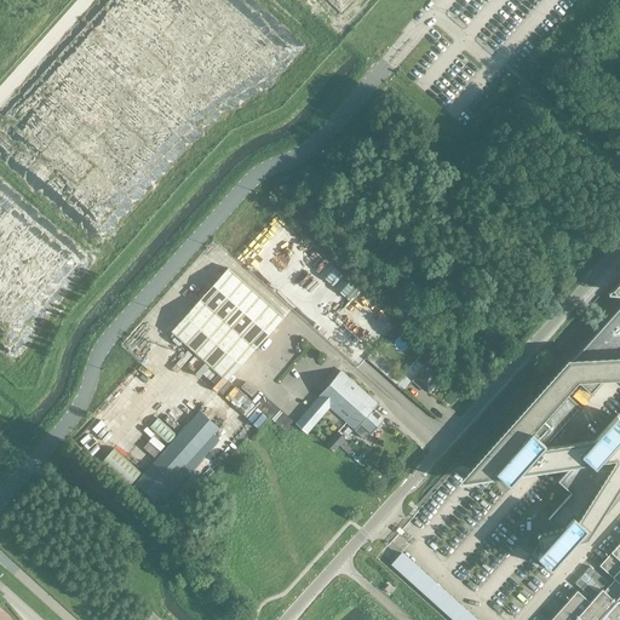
[(227,382),(283,317),(228,269),(171,332),(227,382)]
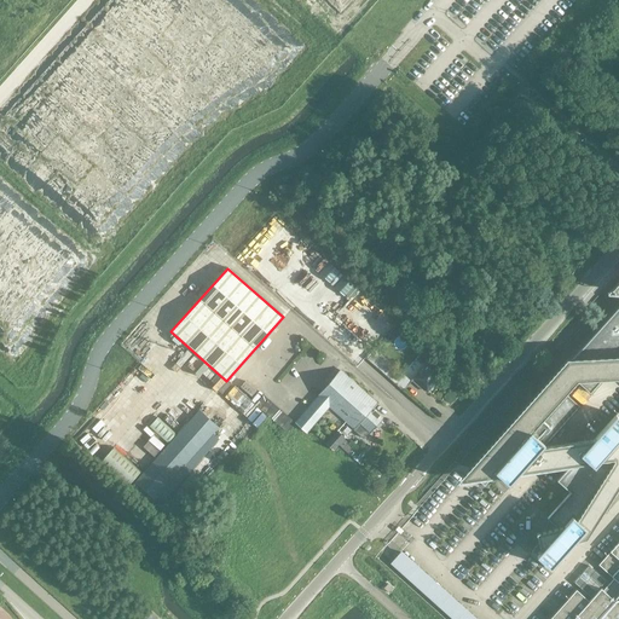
[(618,279),(607,293),(618,294),(618,306),(573,358),(567,359),(458,484),(479,480),(484,486),(491,479),(501,478),(509,485),(518,475),(570,467),(557,481),(571,492),(548,519),(557,527),(536,533),(538,543),(531,550),(550,568),(565,554),(566,555),(574,545),(573,543),(574,542),(586,538),(608,504),(618,491),(618,279)]
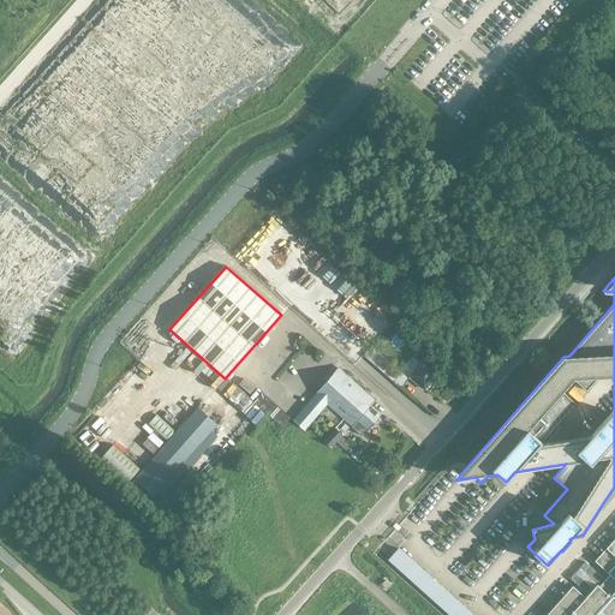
[(372,347),(365,357),(401,388),(410,378),(372,347)]
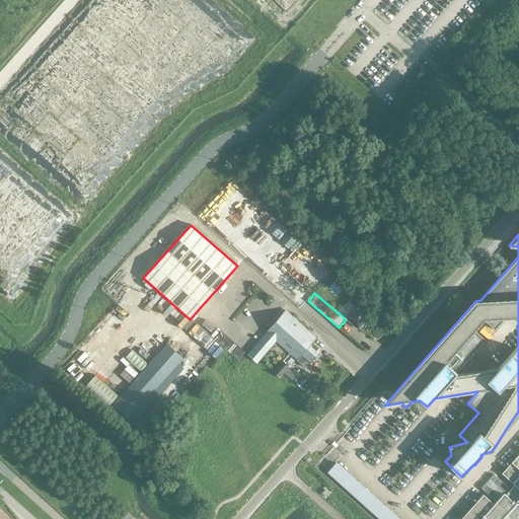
[(371,314),(365,308),(368,304),(363,299),(359,303),(360,304),(347,319),(348,320),(350,319),(359,327),(371,314)]
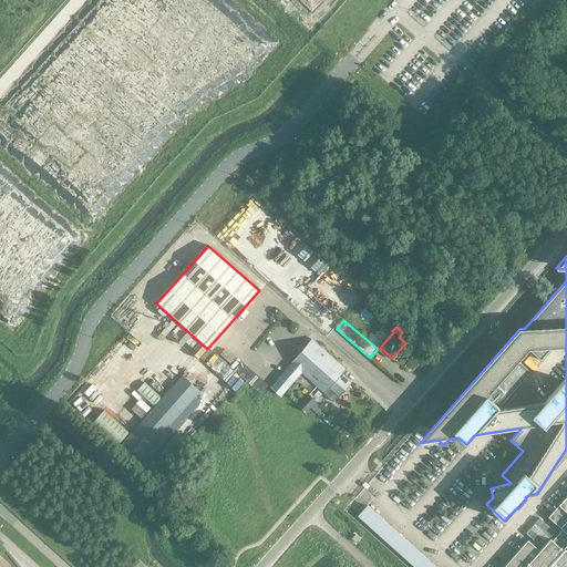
[(313,340),(284,373),(270,388),(281,397),(302,372),(328,394),(327,397),(333,402),(351,382),(341,373),(347,369),(313,340)]
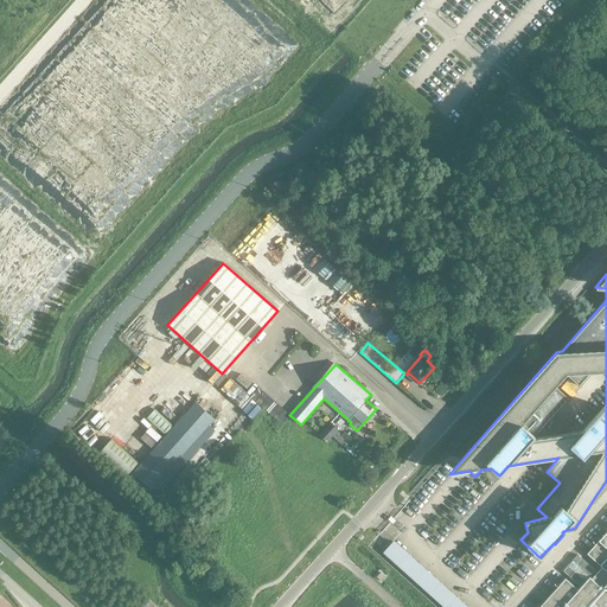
[(254,416),(264,404),(281,419),(288,410),(259,387),(262,383),(249,372),(240,384),(231,377),(222,389),(254,416)]
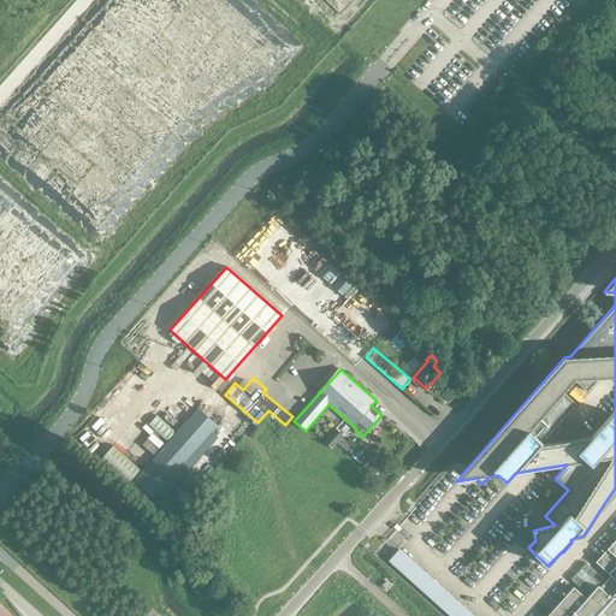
[(154,498),(160,491),(164,495),(215,437),(212,433),(218,426),(197,408),(185,422),(175,413),(170,418),(181,427),(165,445),(153,436),(143,446),(155,456),(134,480),(154,498)]
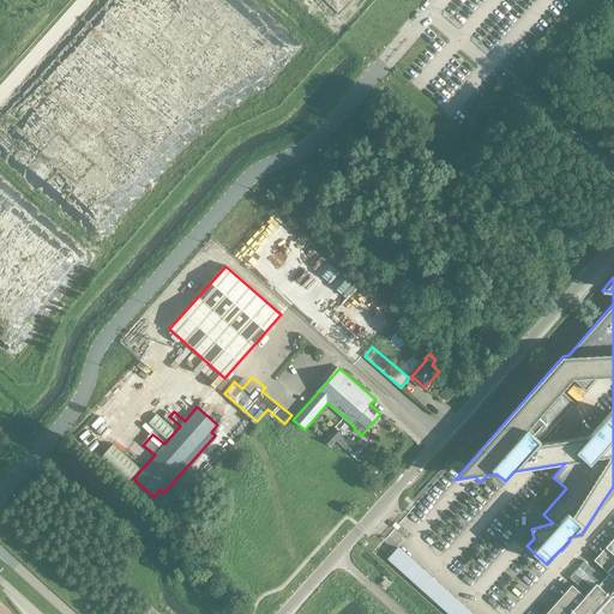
[(331,447),(342,434),(335,428),(324,440),(331,447)]
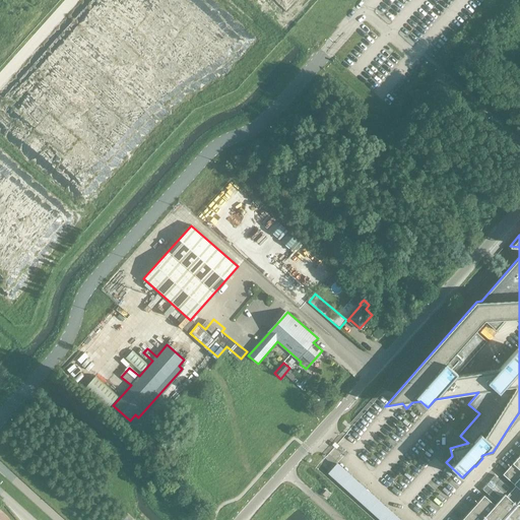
[(109,387),(101,394),(109,403),(117,396),(109,387)]
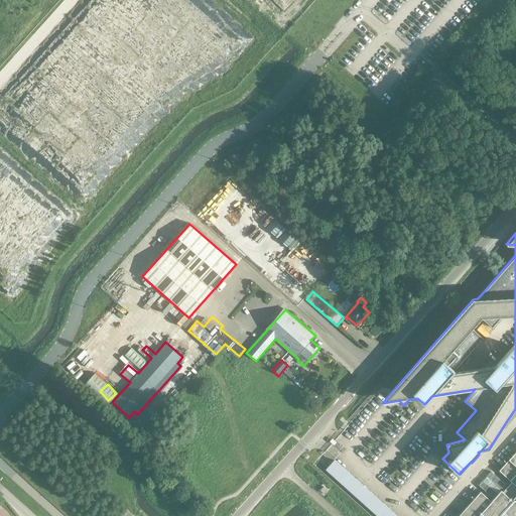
[(515,515),(515,452),(499,471),(512,482),(508,486),(503,492),(501,490),(491,501),(484,494),(481,491),(458,515),(515,515)]
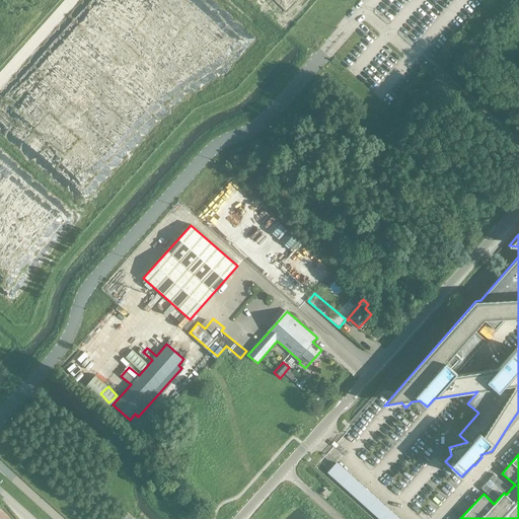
[(399,518),(338,463),(327,474),(377,518),(399,518)]
